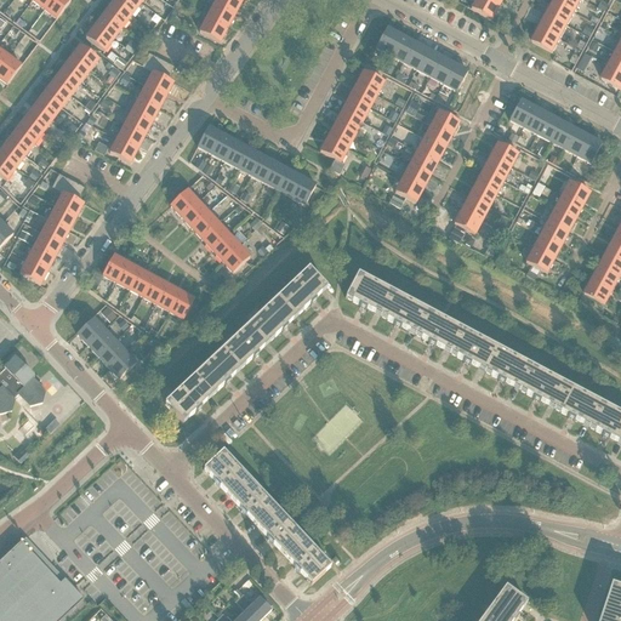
[(44,11),(52,0),(33,0),(32,3),(44,11)]
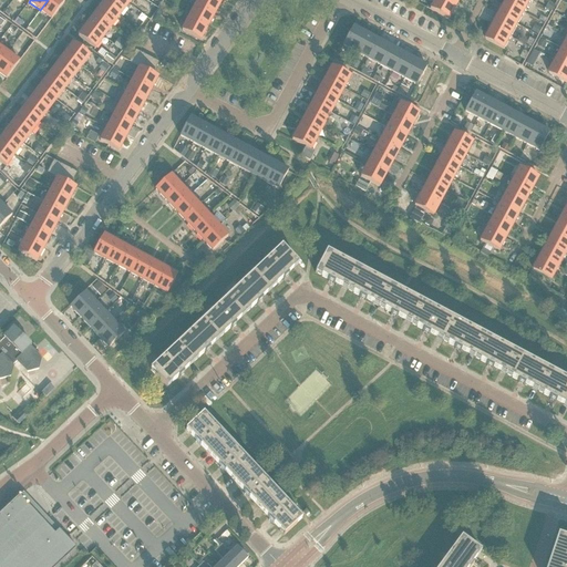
[(61,0),(48,0),(40,10),(51,19),(64,2),(61,0)]
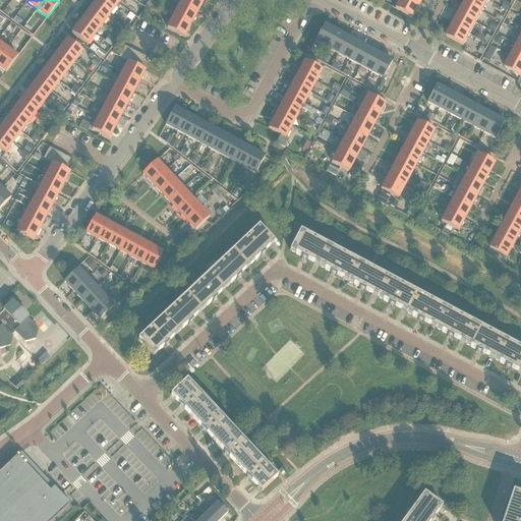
[(111,14),(118,4),(113,0),(97,0),(95,2),(111,14)]
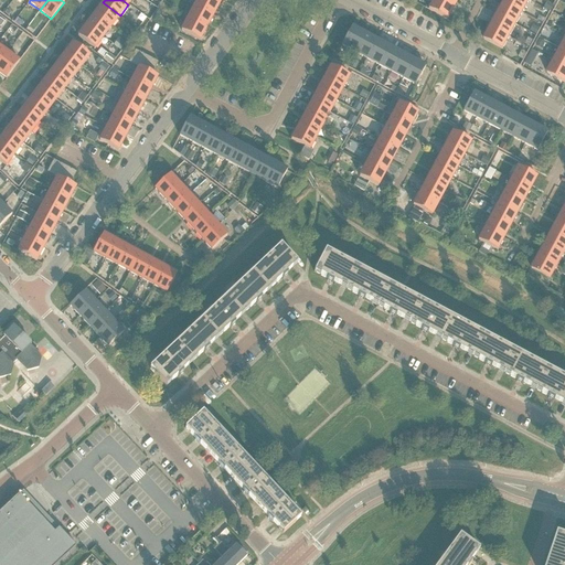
[(213,16),(220,3),(212,0),(196,0),(194,6),(213,16)]
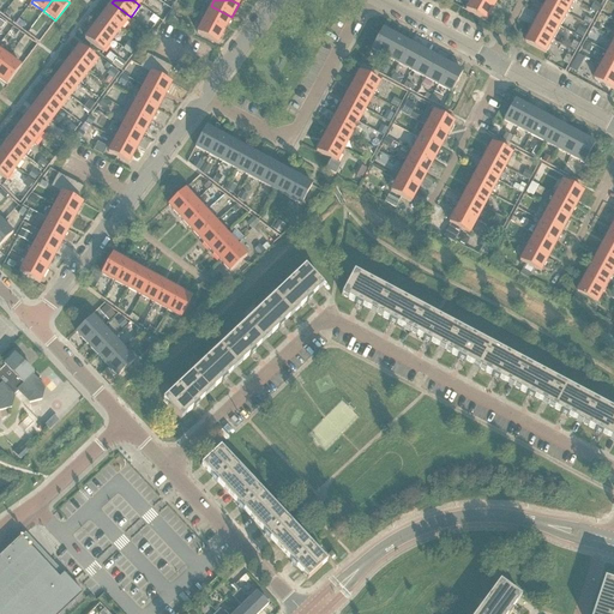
[(486,22),(493,7),(479,0),(470,0),(465,11),(486,22)]
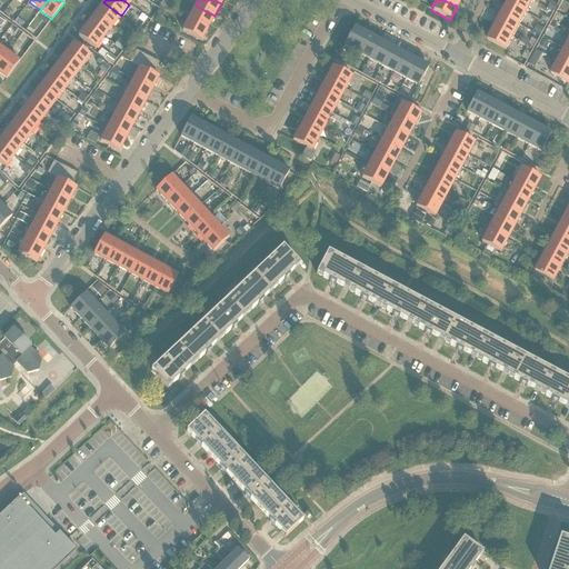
[(526,13),(532,1),(531,0),(508,0),(507,2),(526,13)]
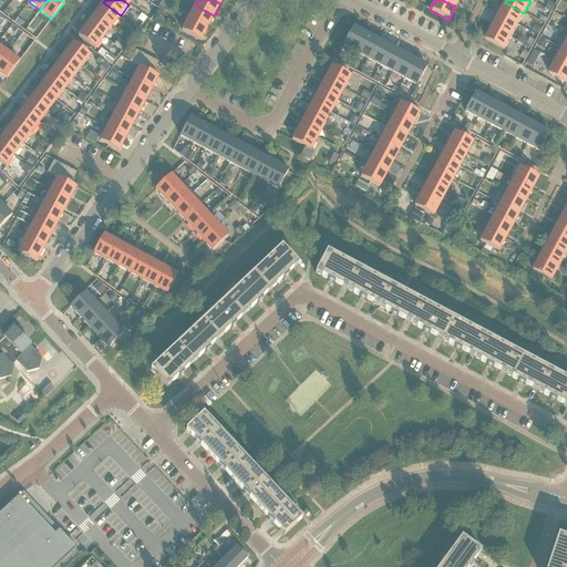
[(112,27),(121,16),(103,2),(95,13),(112,27)]
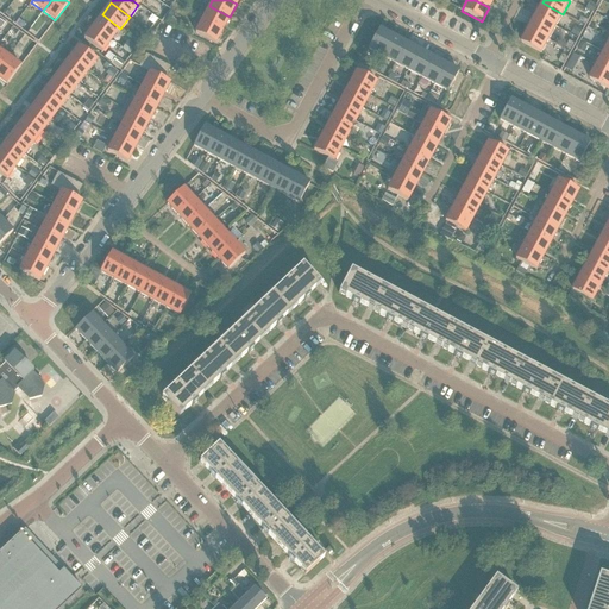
[(556,27),(563,14),(542,2),(535,16),(556,27)]
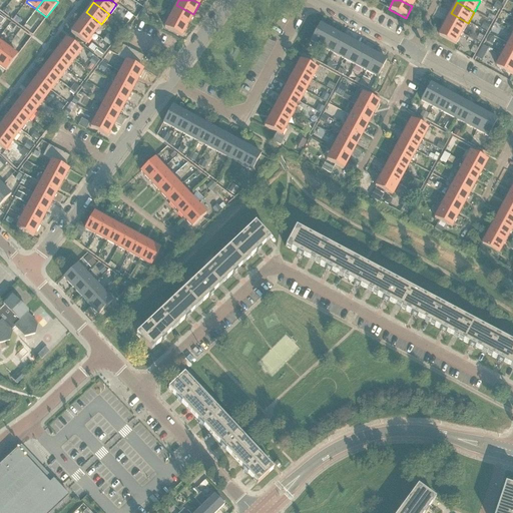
[(500,4),(499,3),(497,2),(494,7),(500,10),(503,5),(501,4),(500,4)]
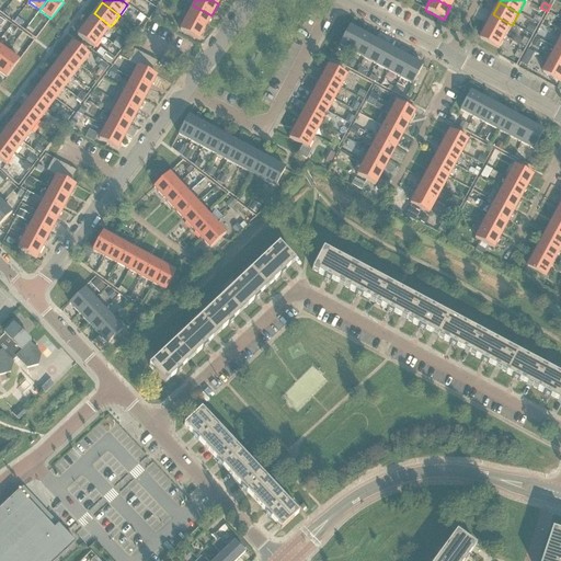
[(205,27),(212,15),(193,6),(186,18),(205,27)]
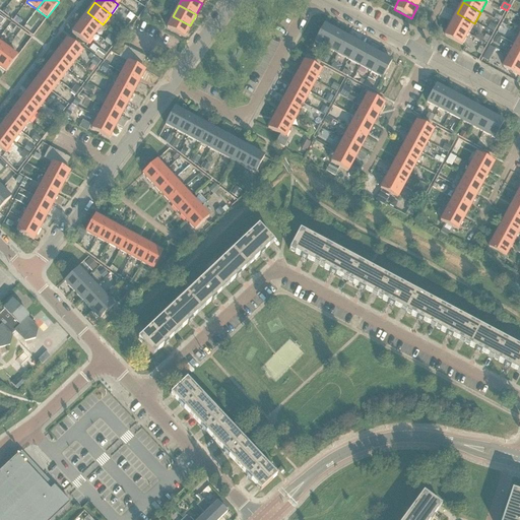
[(95,35),(103,24),(87,12),(79,22),(95,35)]
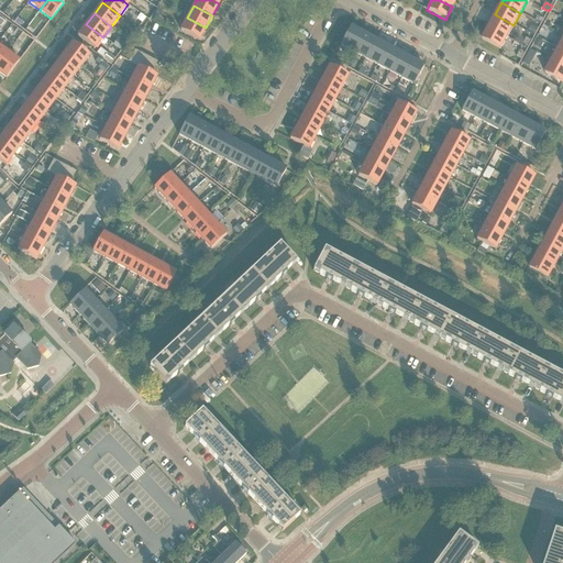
[(507,37),(514,25),(495,14),(488,26),(507,37)]
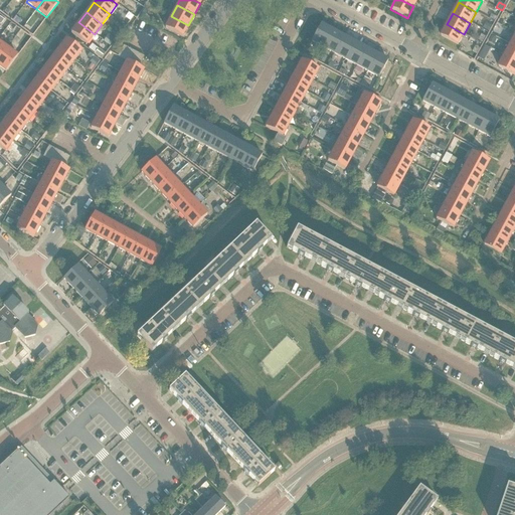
[(182,37),(188,25),(171,16),(165,28),(182,37)]
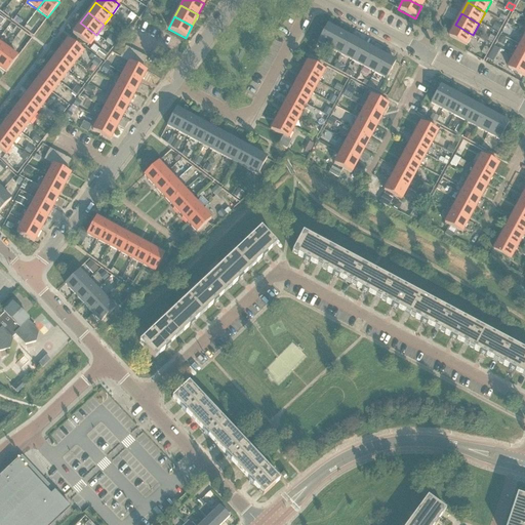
[(88,45),(96,35),(80,23),(73,34),(88,45)]
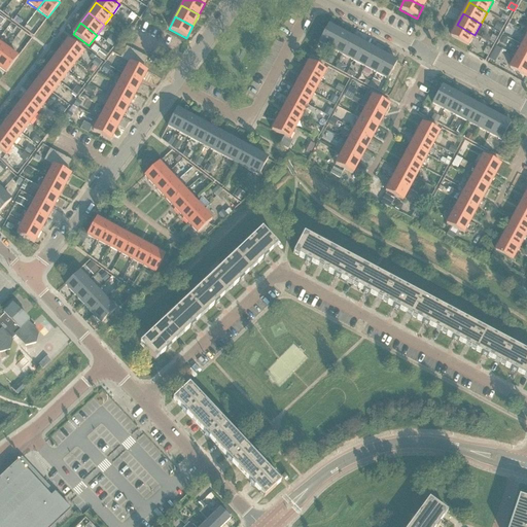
[(500,26),(499,25),(497,24),(494,29),(500,33),(503,27),(502,26),(500,26)]
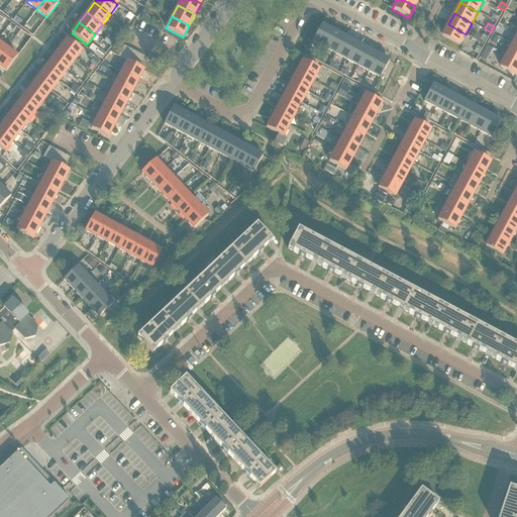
[(324,48),(333,31),(322,24),(313,41),(324,48)]
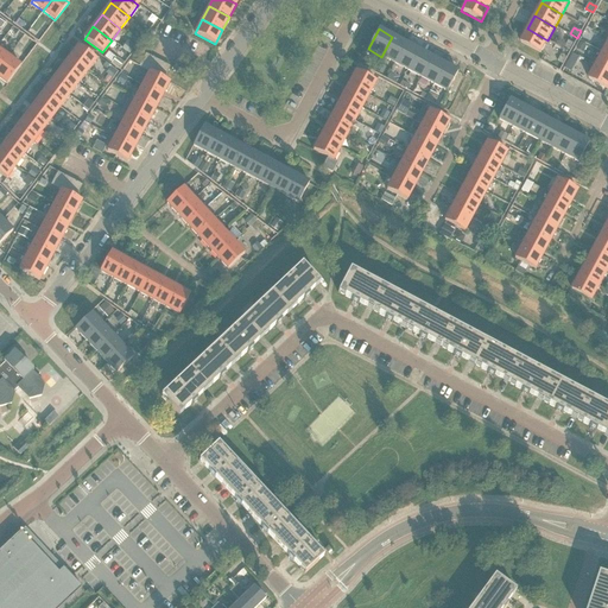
[(540,54),(548,40),(527,29),(520,43),(540,54)]
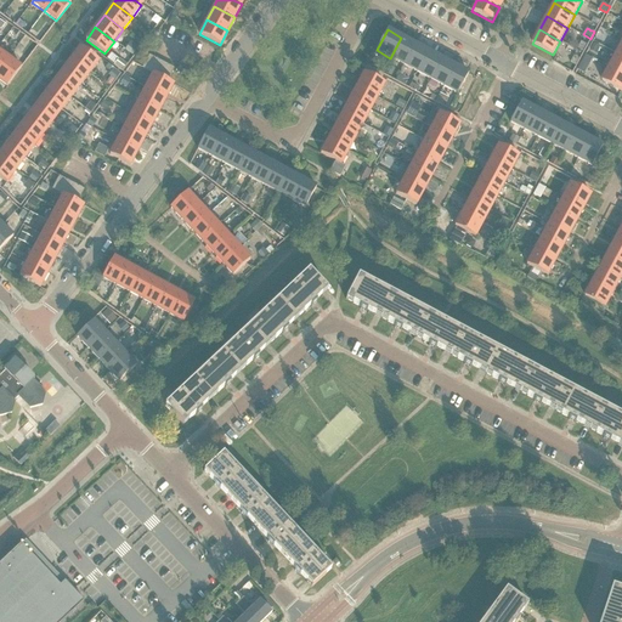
[(22,49),(29,39),(24,35),(17,45),(22,49)]
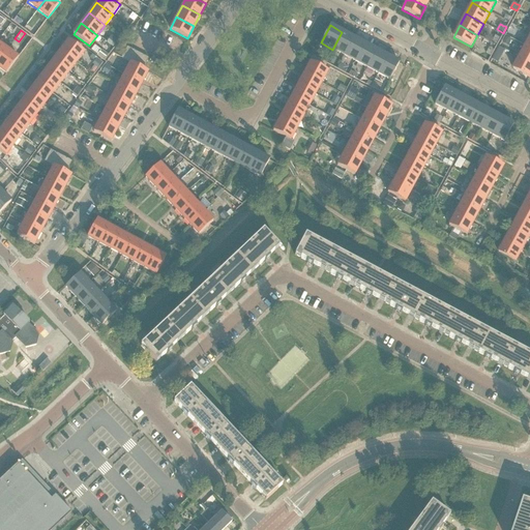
[(344,56),(353,38),(342,32),(332,50),(344,56)]
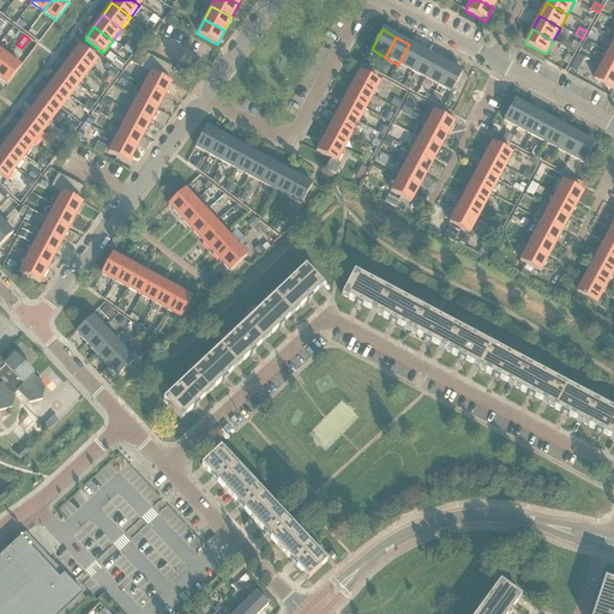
[(131,55),(136,48),(128,42),(122,49),(131,55)]
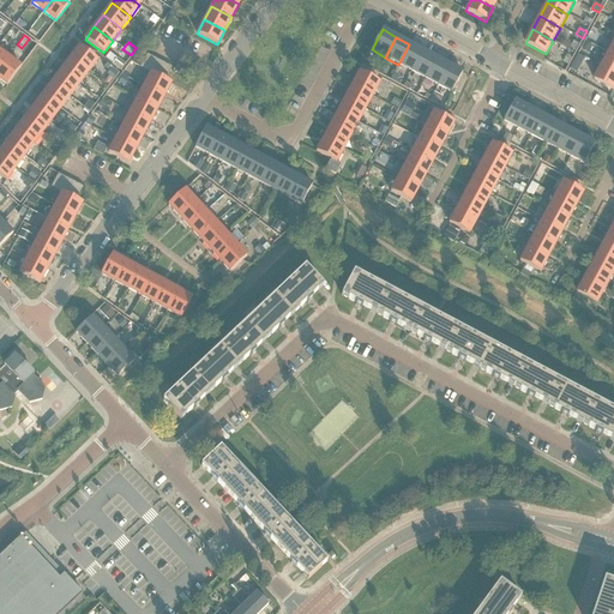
[(411,71),(422,50),(409,44),(398,65),(411,71)]
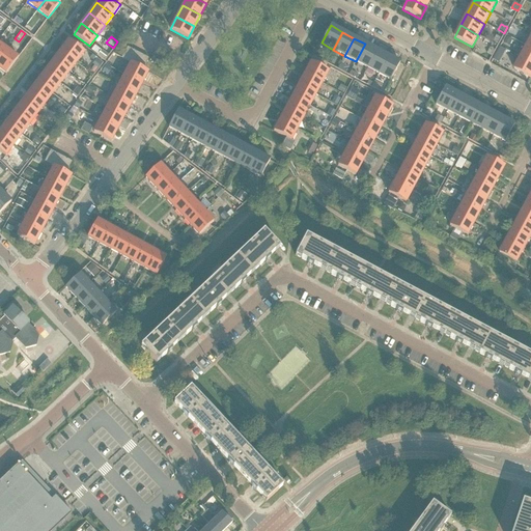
[(60,51),(76,63),(84,52),(68,40),(60,51)]
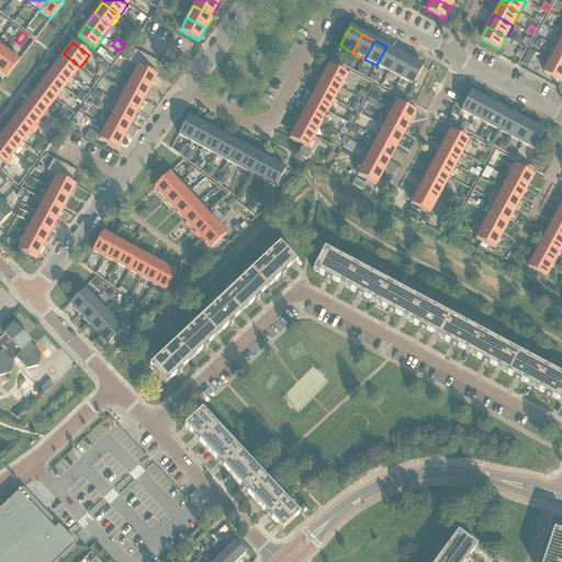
[(389,71),(398,53),(386,46),(377,65),(389,71)]
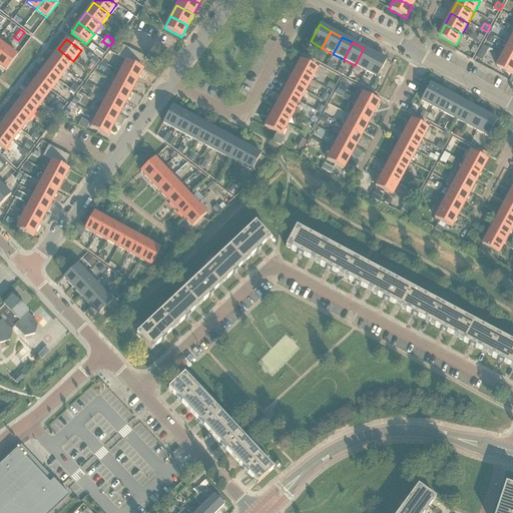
[(94,46),(93,45),(91,44),(88,49),(94,53),(97,49),(94,46)]
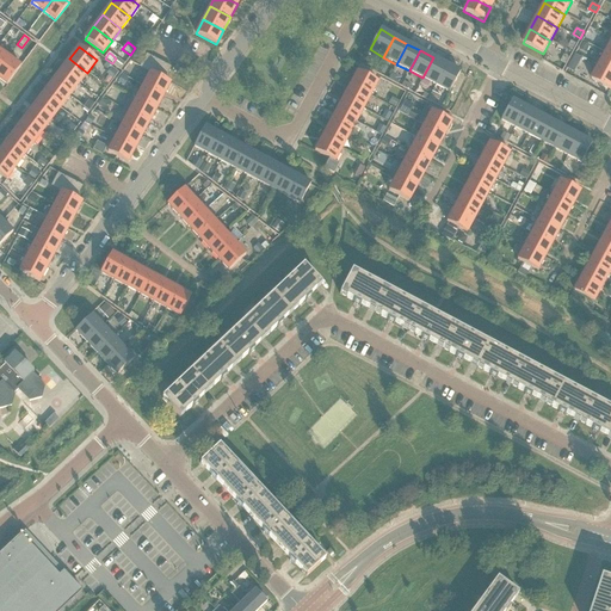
[(610,72),(610,55),(606,53),(599,66),(610,72)]
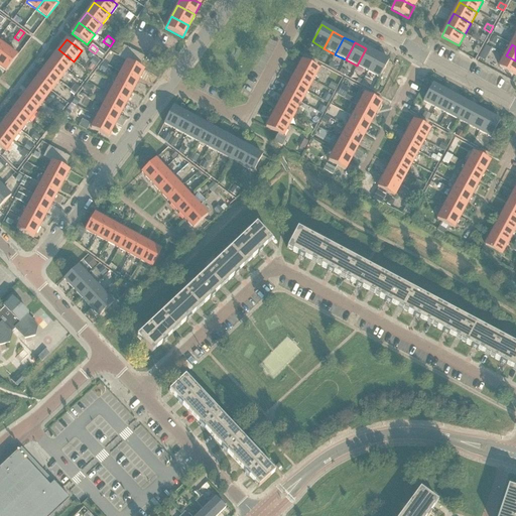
[(123,58),(129,48),(123,45),(118,56),(123,58)]
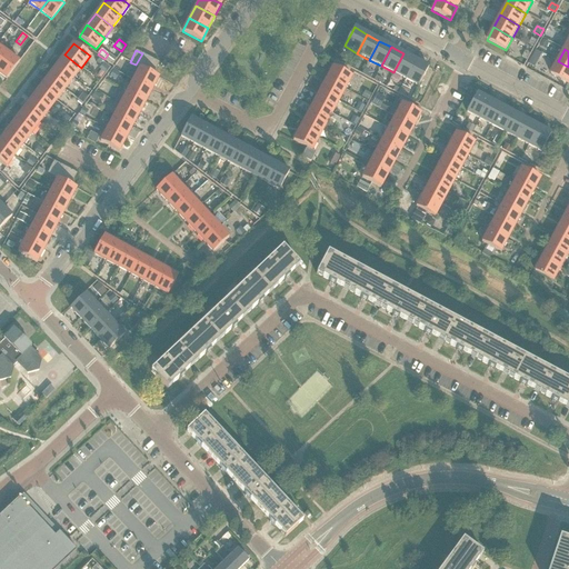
[(8,53),(0,63),(0,73),(7,79),(19,62),(8,53)]
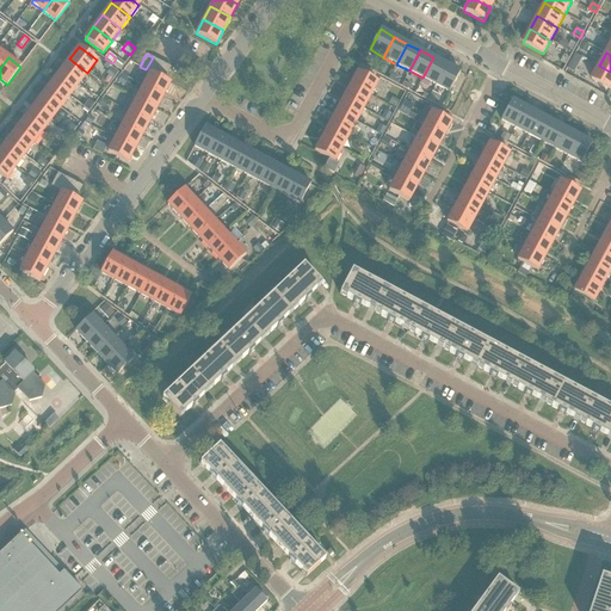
[(122,62),(121,61),(117,57),(116,59),(112,63),(119,69),(124,63),(122,62)]
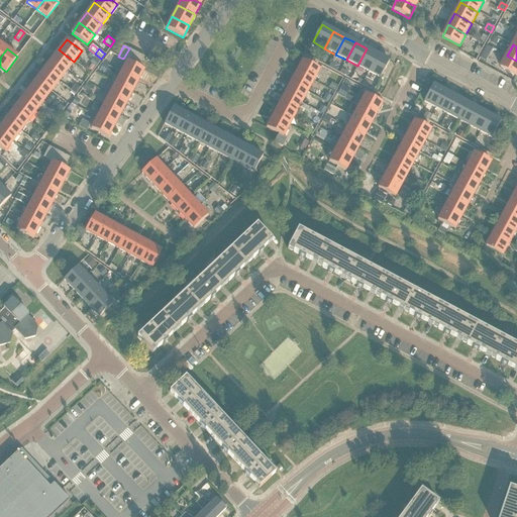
[(128,62),(134,50),(129,48),(123,59),(128,62)]
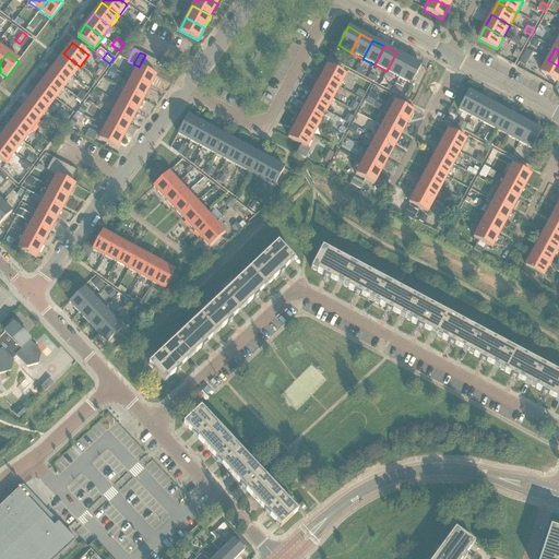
[(399,78),(408,59),(396,52),(387,71),(399,78)]
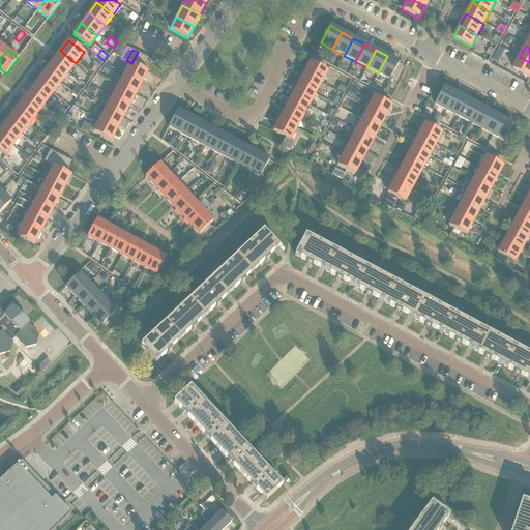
[(68,74),(76,63),(60,51),(53,61),(68,74)]
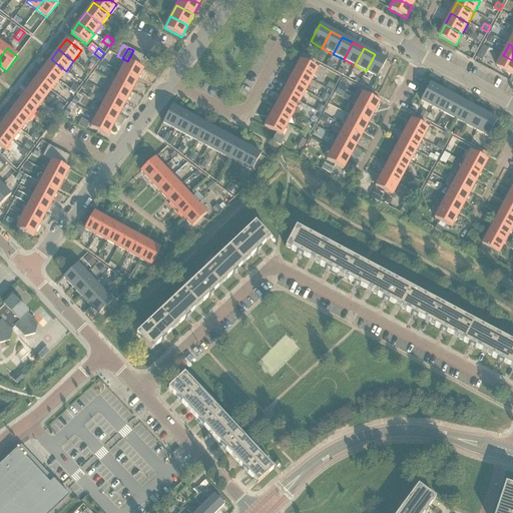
[(132,64),(138,53),(133,50),(127,61),(132,64)]
